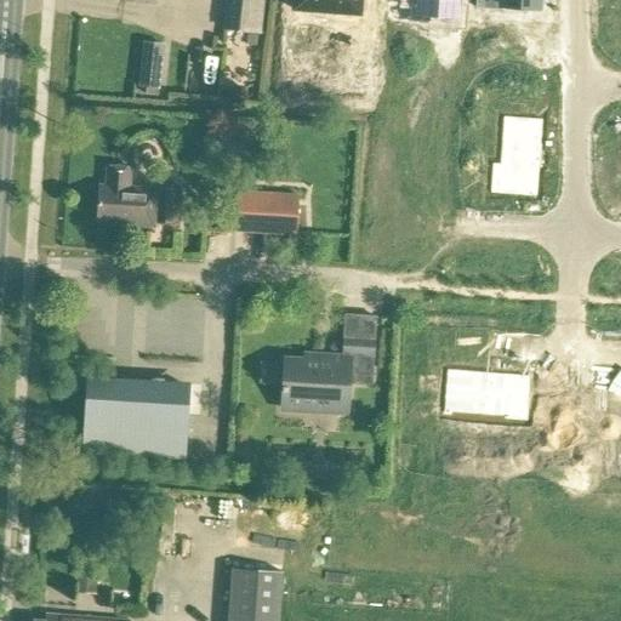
[(226,0),(223,29),(260,33),(263,0),(226,0)]
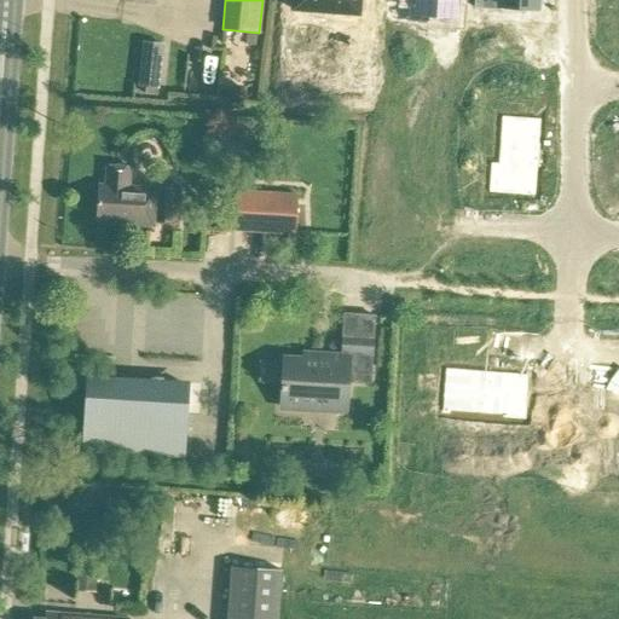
[(291,0),(291,10),(358,15),(359,0),(291,0)]
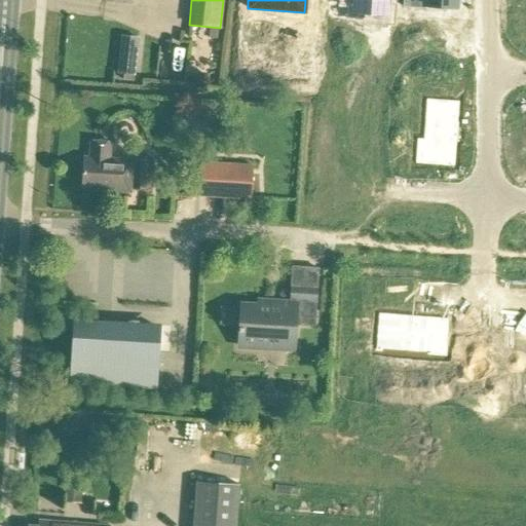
[(403,0),(403,7),(424,8),(424,4),(455,6),(455,0),(403,0)]
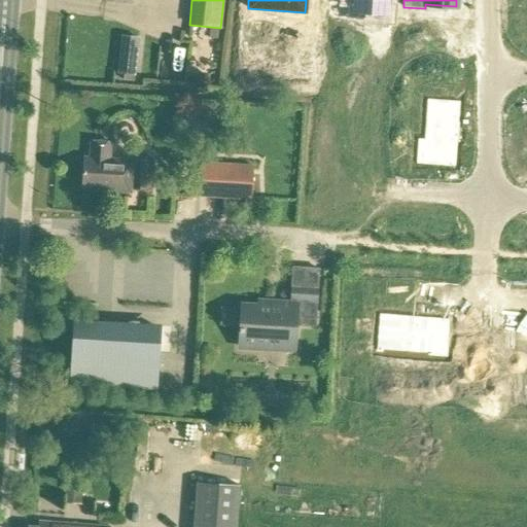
[(121,36),(117,74),(135,75),(139,38),(121,36)]
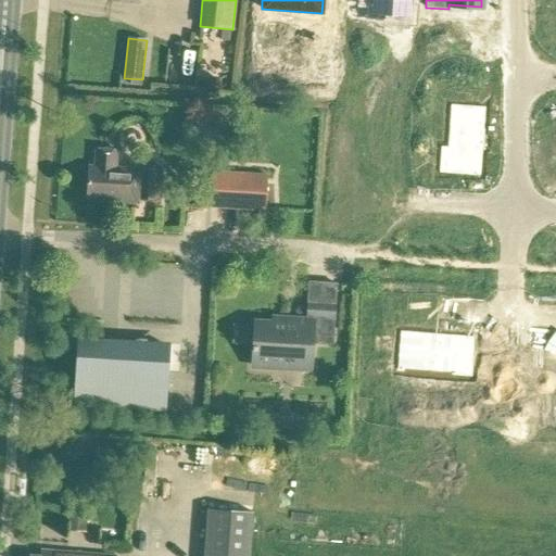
[(480,177),(482,151),(481,151),(482,136),(483,136),(485,108),(450,105),(447,148),(440,147),(439,174),(480,177)]
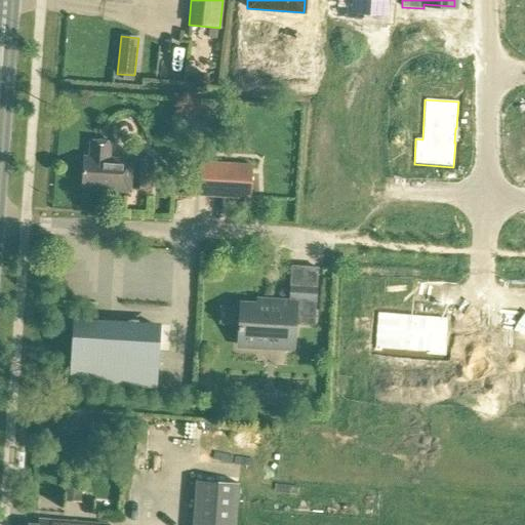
[(197,117),(195,130),(209,132),(211,119),(197,117)]
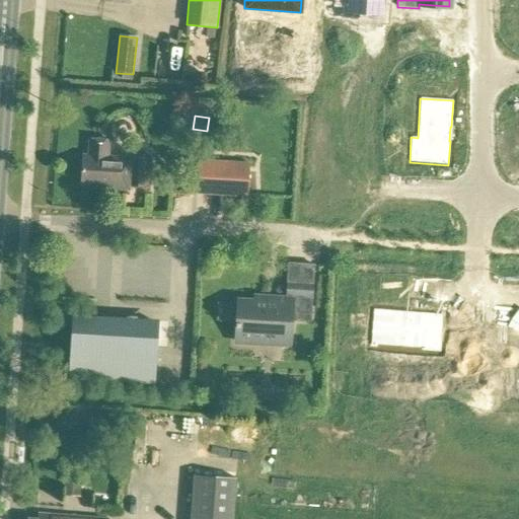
[(85,155),(79,154),(77,183),(88,184),(88,189),(109,190),(109,192),(129,193),(129,186),(146,187),(148,158),(130,157),(130,158),(106,156),(107,139),(86,138),(85,155)]
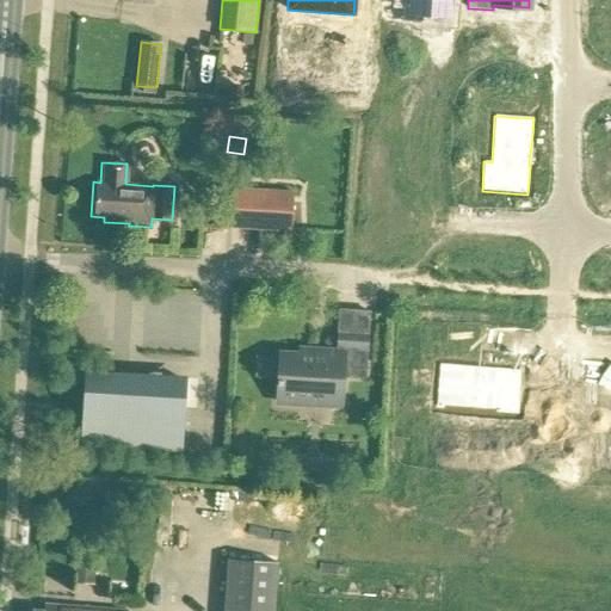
[(234,189),(232,229),(292,232),(294,192),(234,189)]
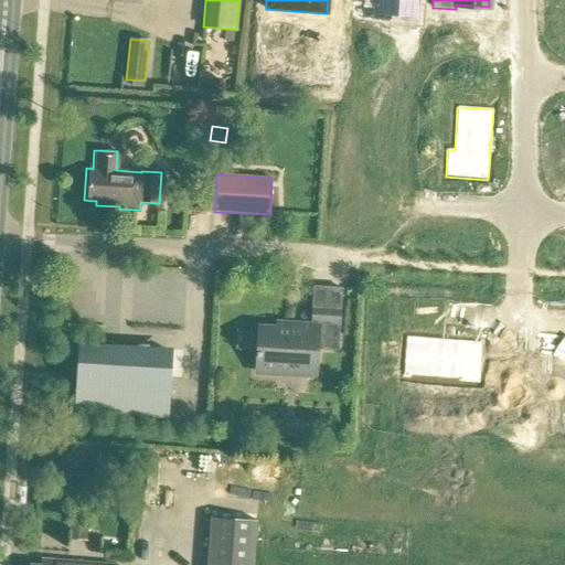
[(258,327),(255,369),(258,369),(257,372),(316,375),(318,337),(339,339),(340,310),(311,308),(310,324),(276,322),(276,328),(258,327)]
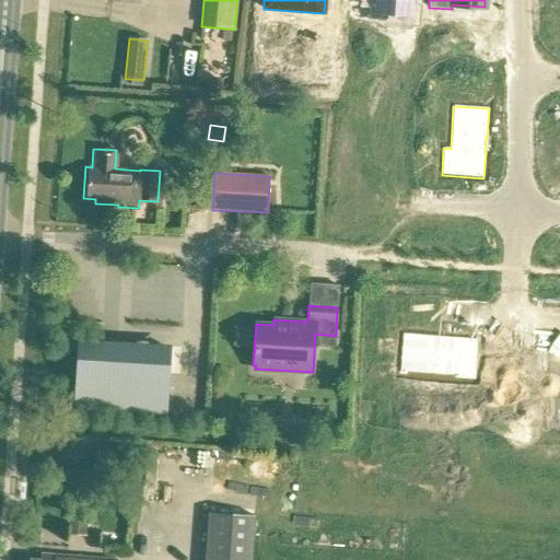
[(399,334),(396,374),(473,381),(476,340),(399,334)]
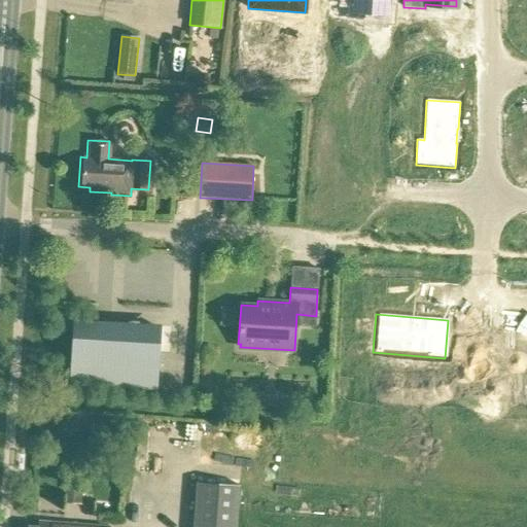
[(126,332),(126,330),(106,329),(106,325),(97,325),(96,329),(77,328),(74,379),(94,380),(94,378),(103,378),(103,381),(124,382),(124,379),(132,380),(132,382),(152,383),(155,332),(134,331),(134,334),(126,332)]
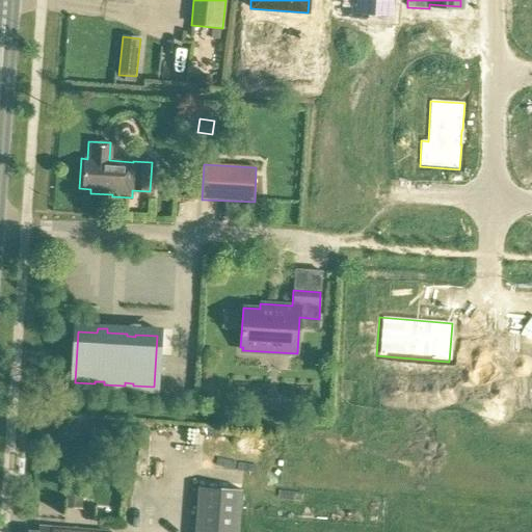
[(69,486),(67,508),(81,509),(83,487),(69,486)]
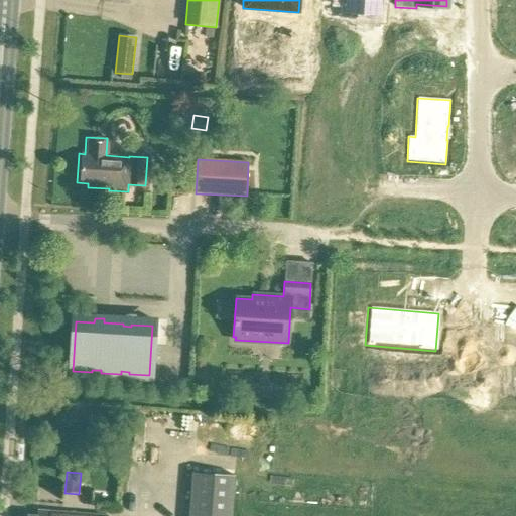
[(233,515),(237,478),(195,474),(189,515),(233,515)]
